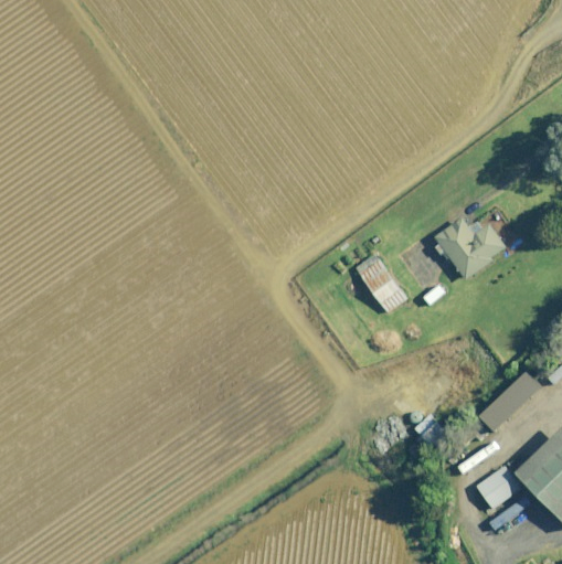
[(479,229),(475,222),(458,233),(452,224),(430,240),(441,254),(444,252),(464,279),(490,261),(489,258),(505,247),(487,223),(479,229)]
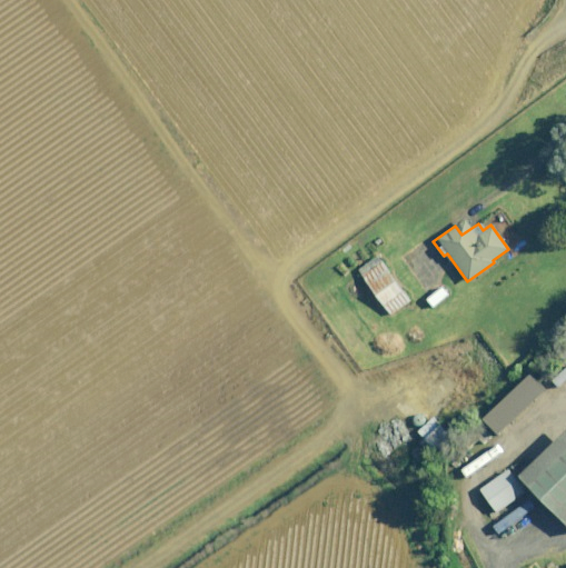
[(408,299),(380,261),(358,278),(365,288),(368,286),(389,314),(408,299)]
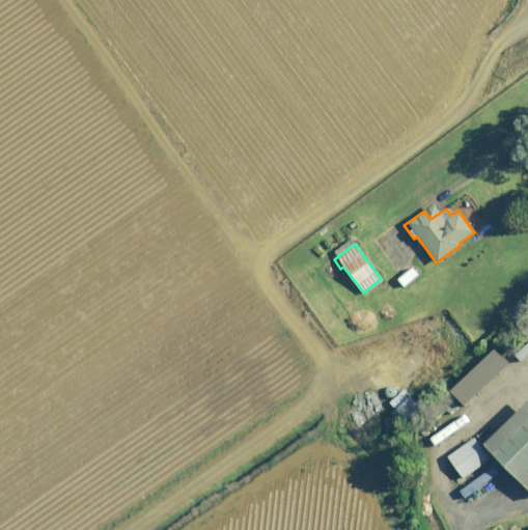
[(419,406),(401,388),(388,402),(406,419),(419,406)]
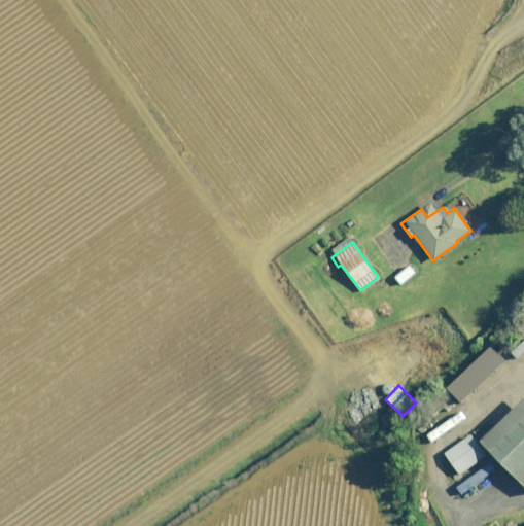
[(523,415),(516,407),(489,433),(483,427),(475,435),(523,485),(523,415)]
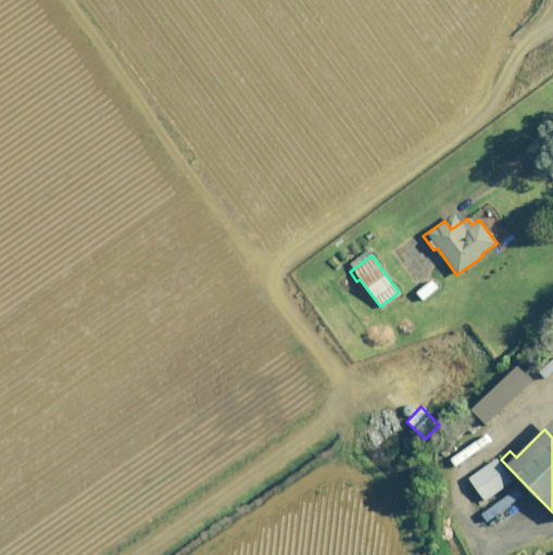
[(516,488),(495,458),(468,478),(484,500),(500,489),(505,495),(516,488)]
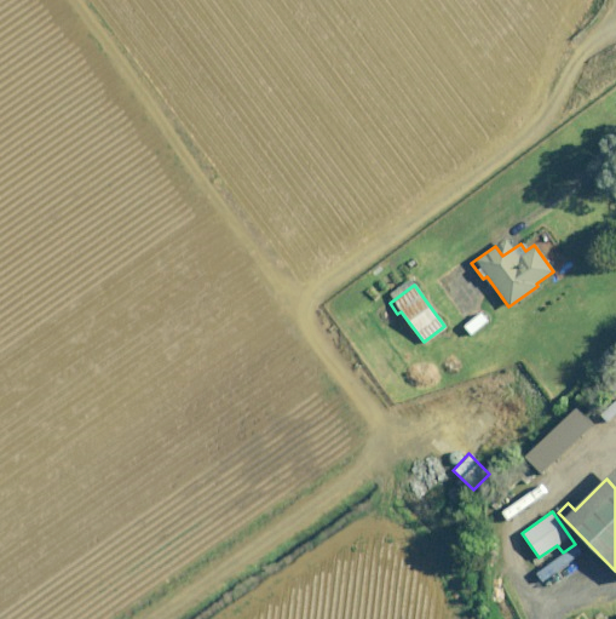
[(598,571),(580,546),(541,575),(551,590),(581,567),(588,578),(598,571)]
